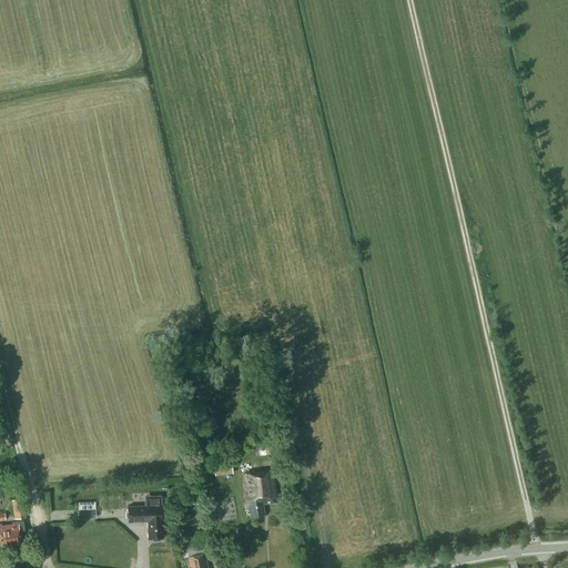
[(263,504),(279,503),(275,470),(243,474),(245,504),(249,504),(251,517),(264,515),(263,504)]
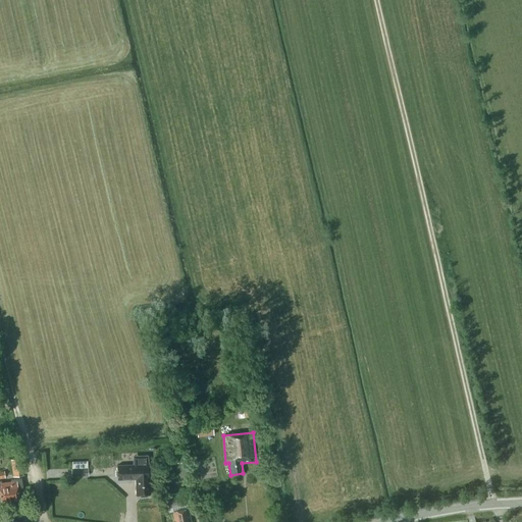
[(11,459),(13,477),(24,475),(23,468),(20,468),(19,458),(11,459)]
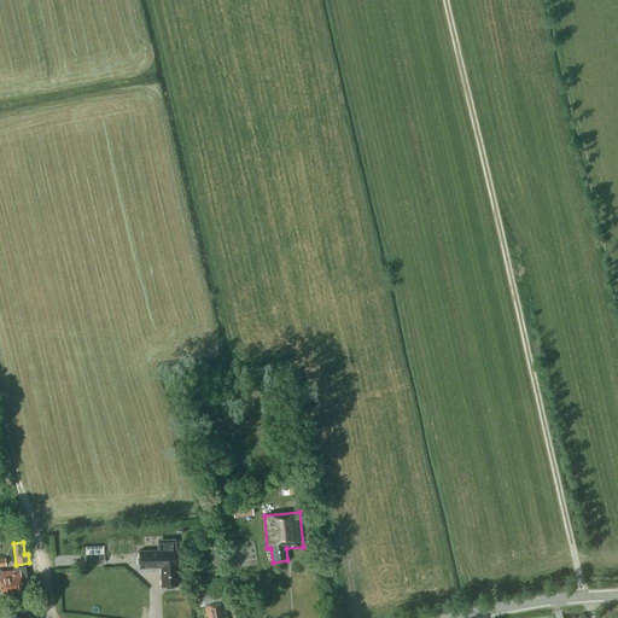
[(104,564),(104,546),(85,546),(85,564),(104,564)]
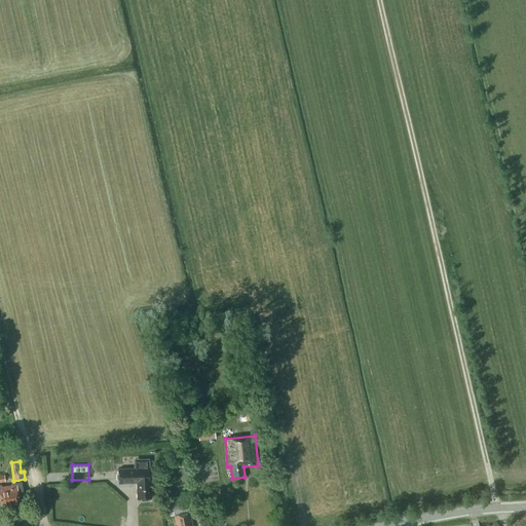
[(118,482),(137,482),(138,498),(150,498),(150,483),(149,466),(118,467),(118,482)]
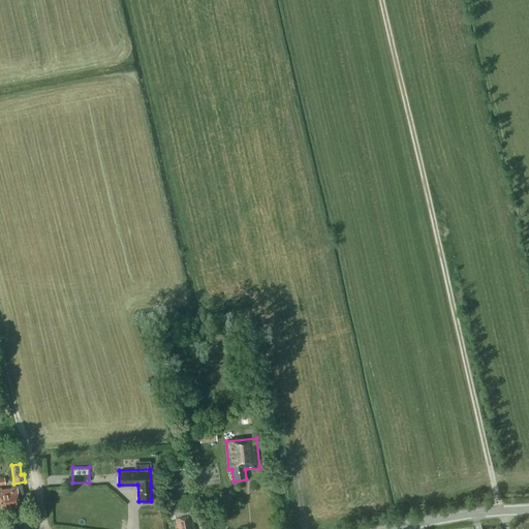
[(19,504),(20,504),(17,487),(1,489),(1,487),(0,487),(0,499),(1,507),(13,505),(14,506),(18,506),(19,504)]
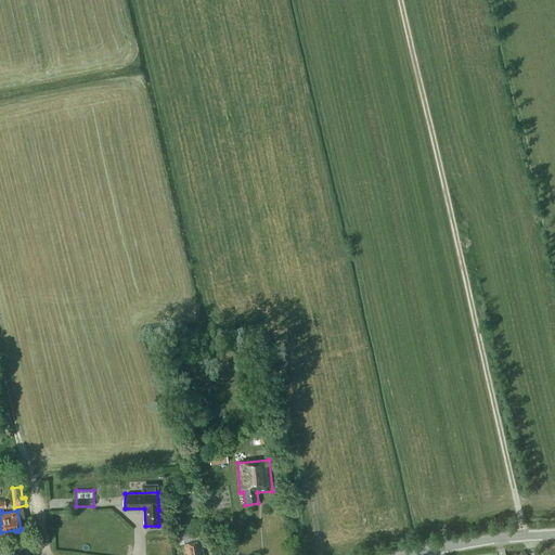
[(196,520),(199,534),(208,532),(205,518),(196,520)]
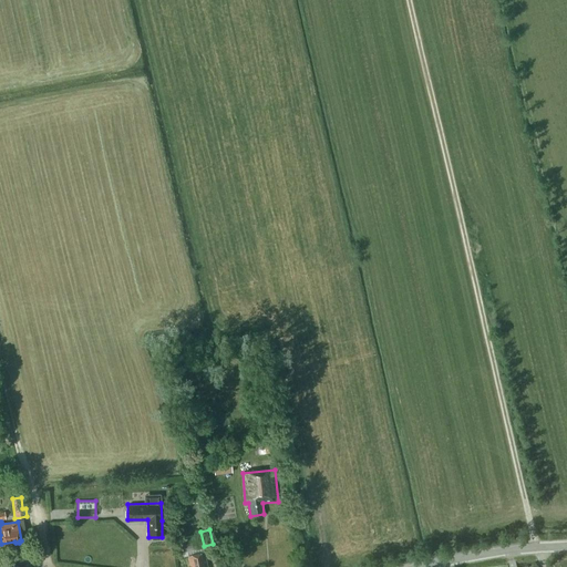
[(183,557),(187,556),(204,553),(203,547),(200,548),(199,538),(197,538),(196,535),(183,537),(184,540),(181,542),(183,557)]
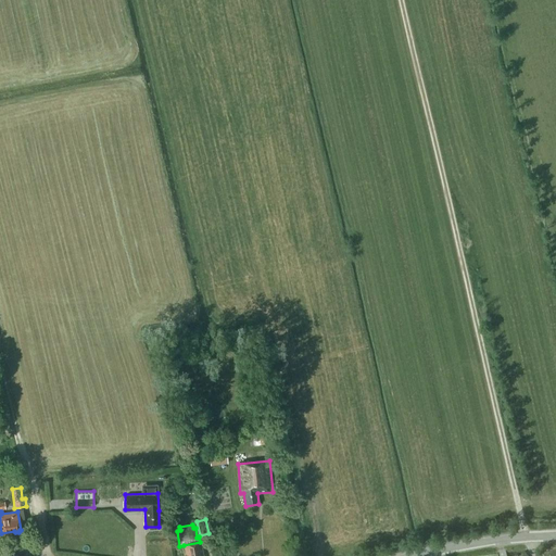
[(186,555),(203,555),(201,542),(200,542),(184,545),(186,555)]
